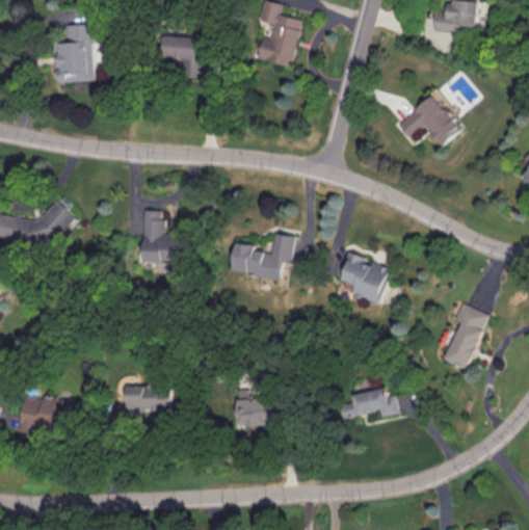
[(258,58),(291,67),(303,20),(280,14),(283,3),(268,0),(264,0),(259,21),(274,24),(271,38),(263,36),(258,58)]
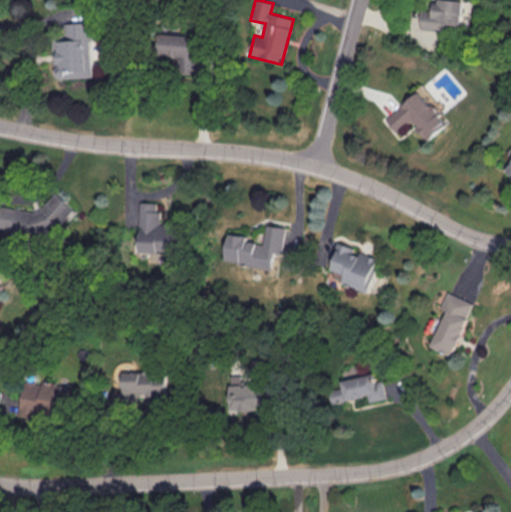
[(459,26),(461,1),(456,1),(455,0),(436,0),(436,4),(432,3),(431,12),(420,11),(418,29),(442,32),(443,25),(459,26)]
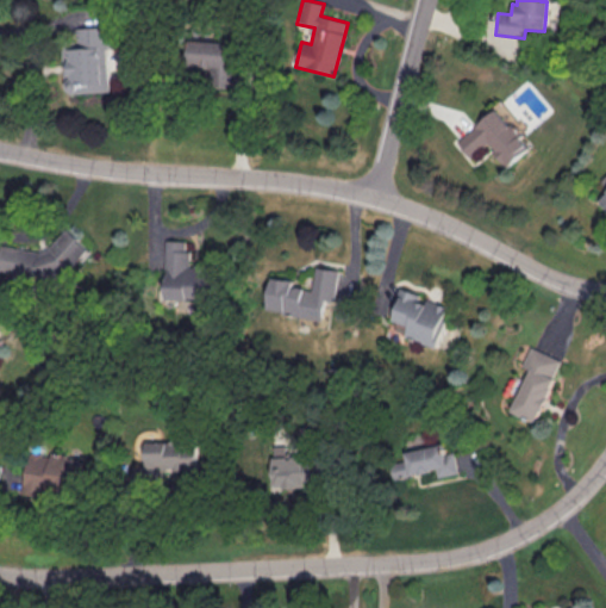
[(69,61),(62,61),(62,93),(107,93),(106,28),(68,29),(69,61)]
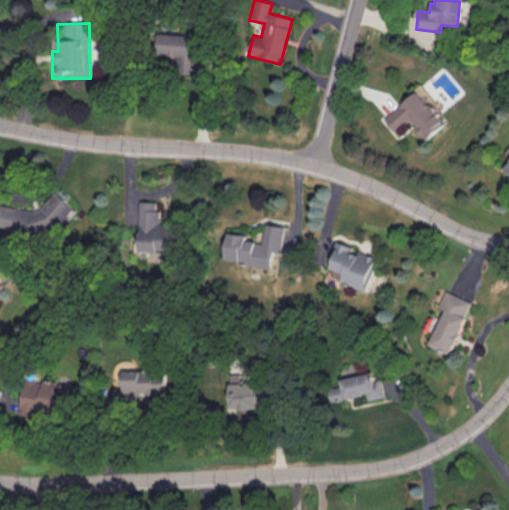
[(157,57),(177,57),(177,75),(194,75),(193,34),(157,35),(157,57)]
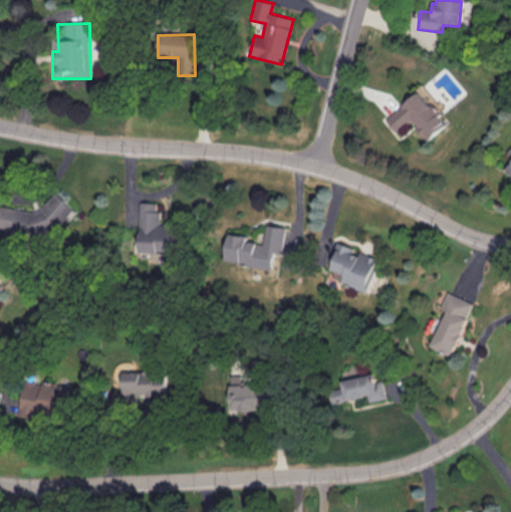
[(426,141),(445,125),(418,92),(385,119),(394,132),(409,119),(426,141)]
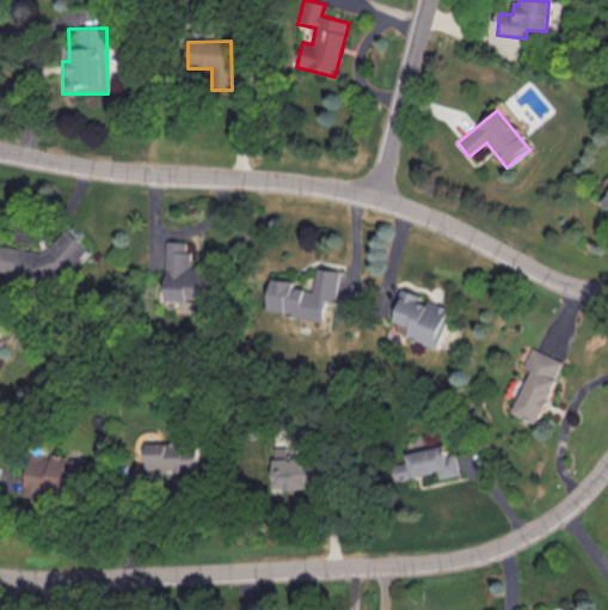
[(607,190),(596,199),(607,214),(607,190)]
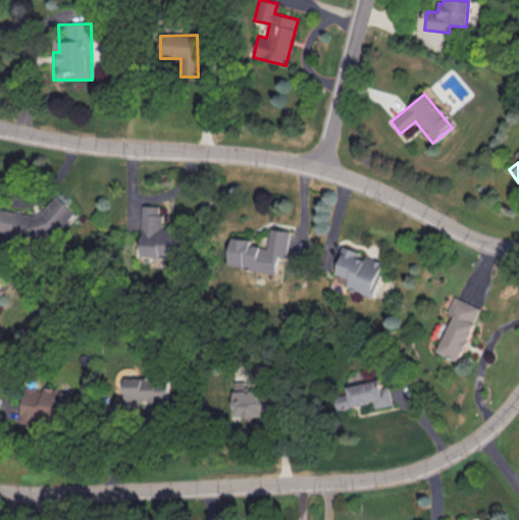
[(1,210),(0,216),(0,230),(7,238),(29,241),(30,240),(46,242),(73,215),(56,196),(36,215),(1,210)]
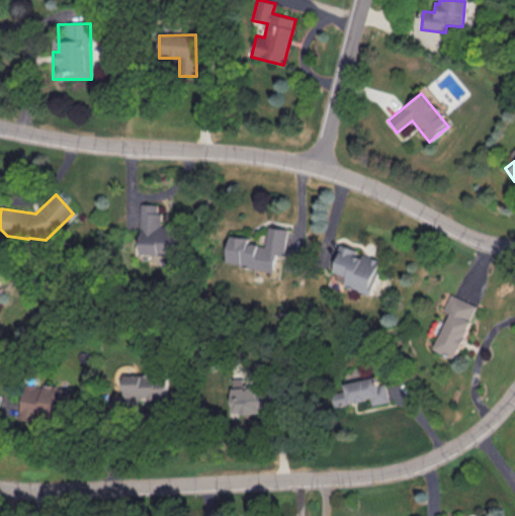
[(137,255),(175,255),(175,226),(157,226),(157,213),(153,213),(153,204),(137,204),(137,255)]
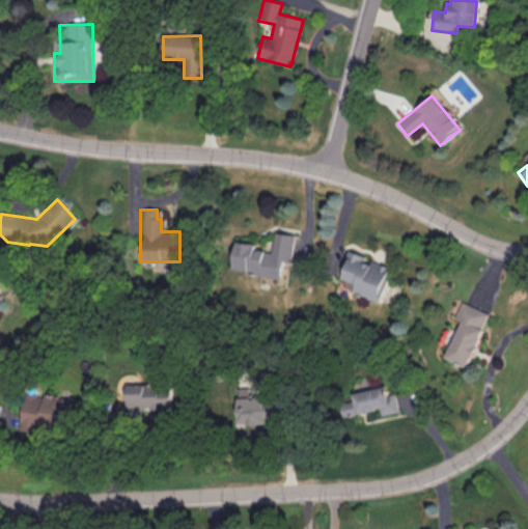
[(233,242),(230,272),(279,278),(281,263),(288,263),(293,235),(272,233),(270,252),(253,250),(254,244),(233,242)]
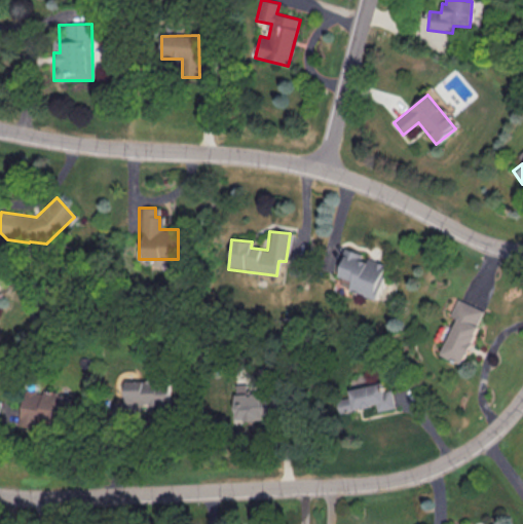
[(375,299),(386,265),(346,251),(335,285),(375,299)]
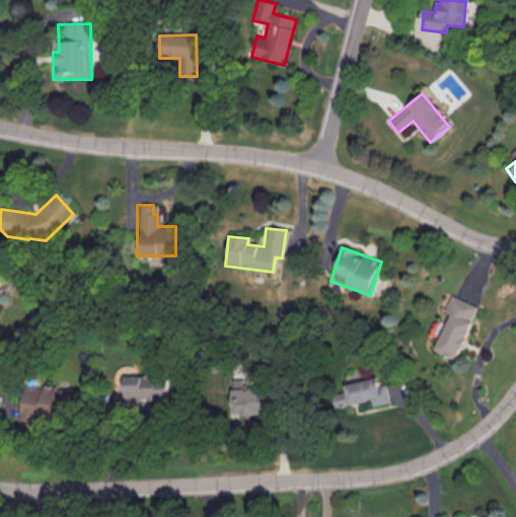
[(477,307),(450,296),(443,312),(450,314),(435,351),(455,359),(477,307)]
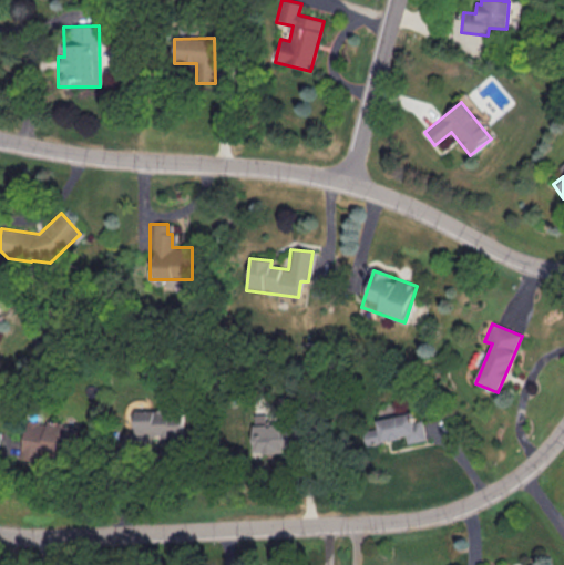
[(131,411),(132,440),(177,439),(177,410),(131,411)]
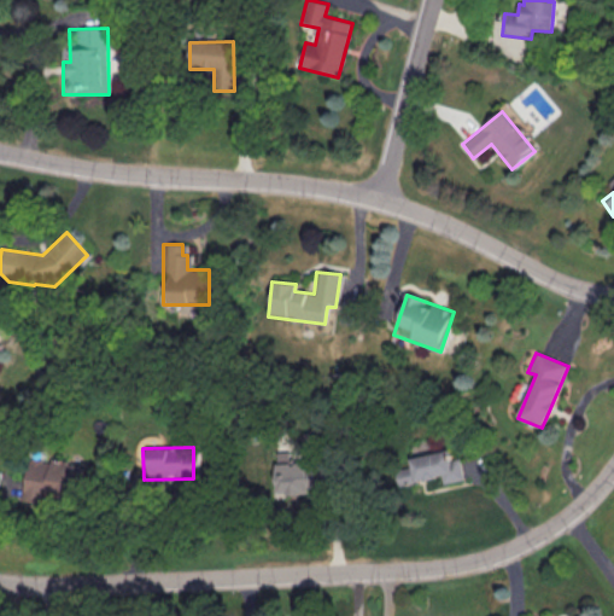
[(463,480),(460,459),(451,460),(449,451),(408,459),(409,466),(395,470),(397,486),(442,477),(443,483),(463,480)]
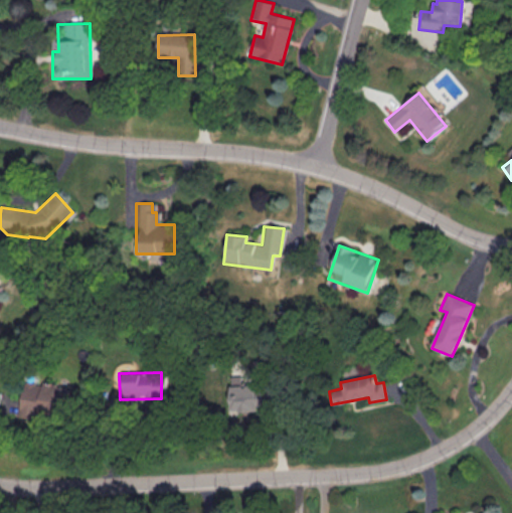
[(227,412),(256,411),(256,395),(261,394),(260,386),(238,386),(237,376),(226,376),(227,412)]
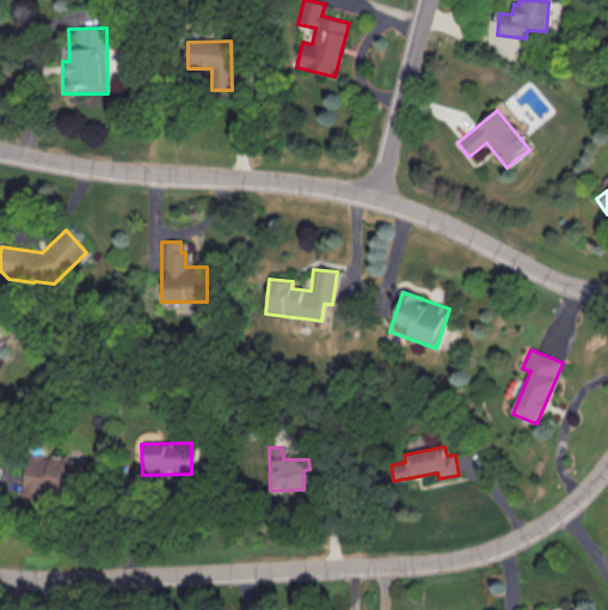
[(81,461),(25,456),(22,498),(42,499),(43,488),(79,490),(81,461)]
